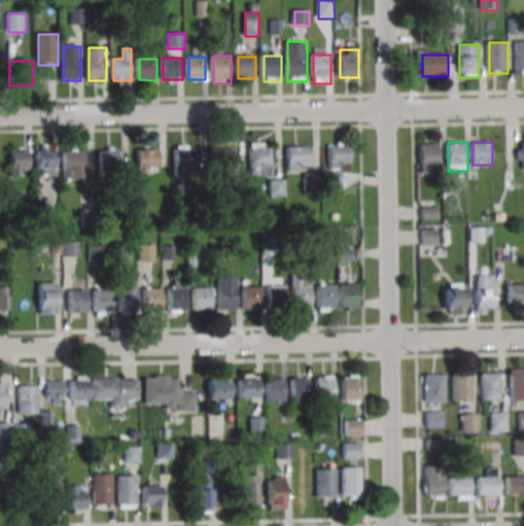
[(252,177),(272,177),(272,144),(252,144),(252,177)]
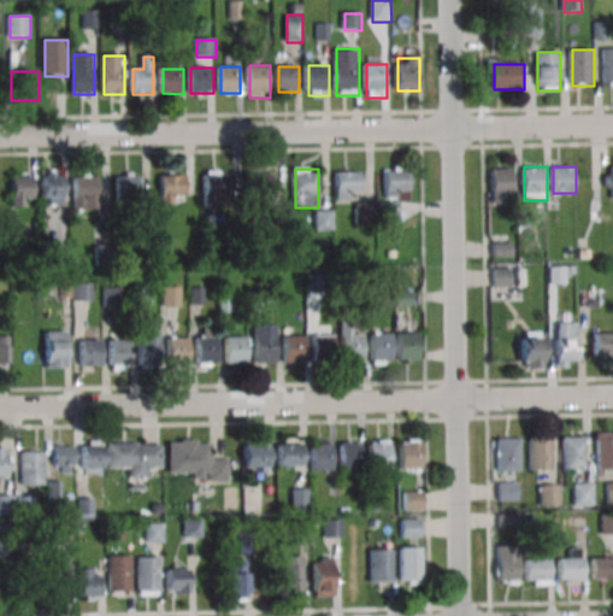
[(494,170),(494,201),(514,201),(514,169),(494,170)]
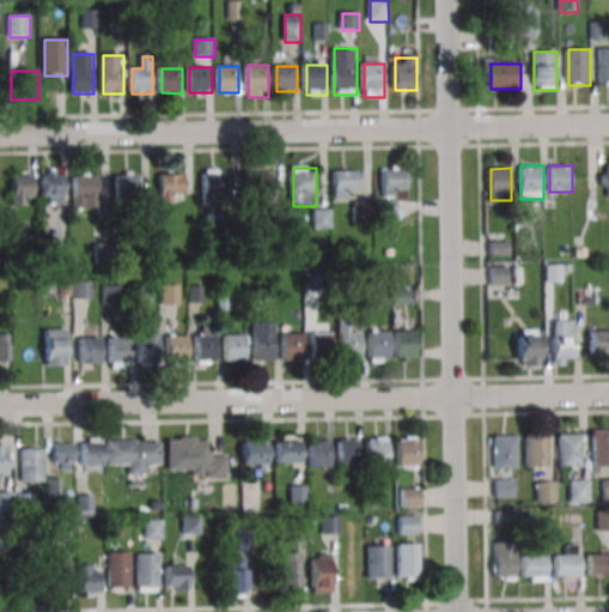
[(399,199),(409,199),(409,170),(383,170),(383,224),(399,224),(399,199)]
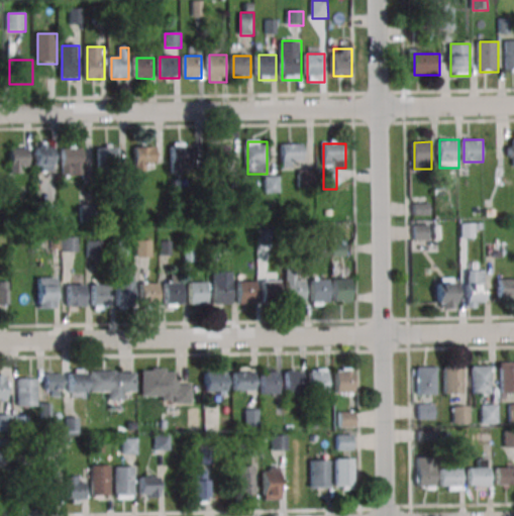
[(173,175),(193,175),(193,144),(173,144),(173,175)]
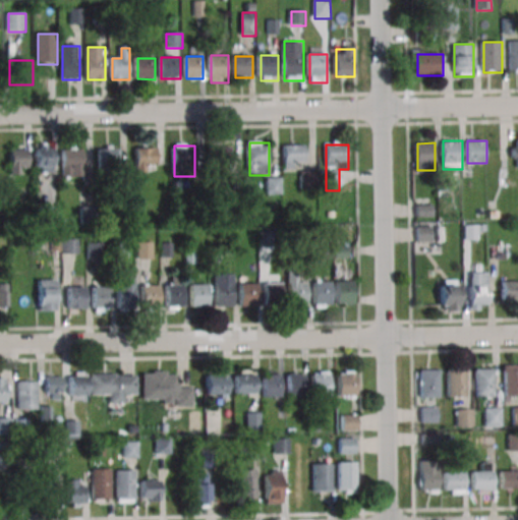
[(286,146),(286,168),(306,168),(306,146),(286,146)]
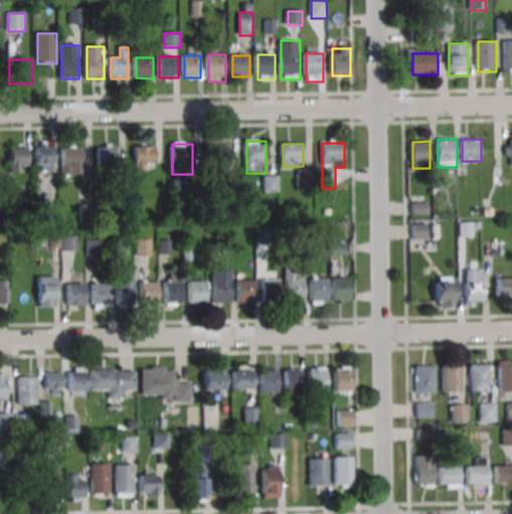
[(54,146),(37,146),(37,172),(54,172),(54,146)]
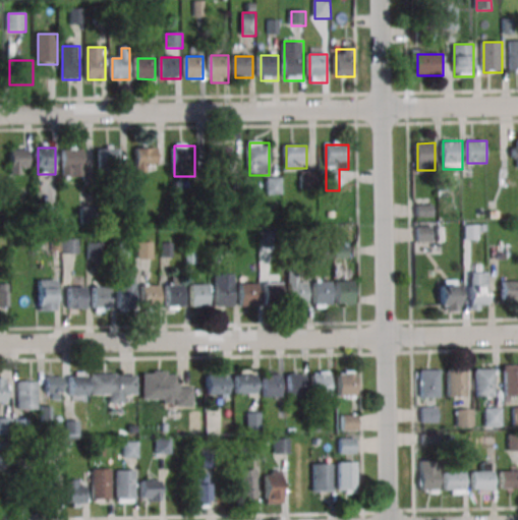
[(233,170),(233,148),(205,148),(205,170),(233,170)]
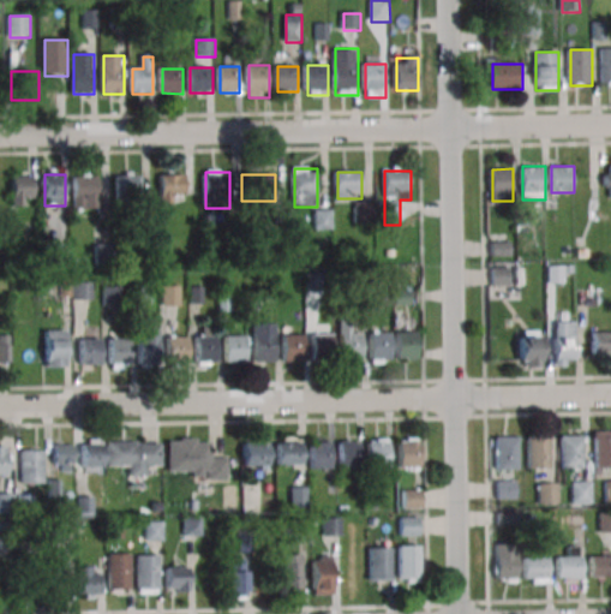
[(100,210),(100,176),(76,176),(76,210),(100,210)]
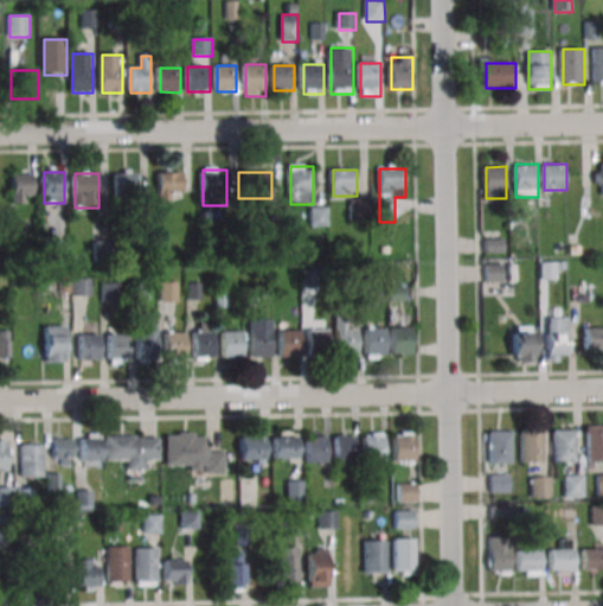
[(141,173),(117,173),(117,203),(141,203),(141,173)]
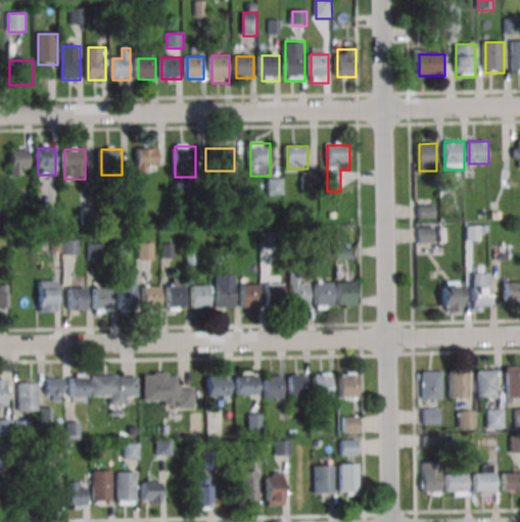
[(158,167),(158,149),(138,149),(138,177),(147,177),(147,167),(158,167)]
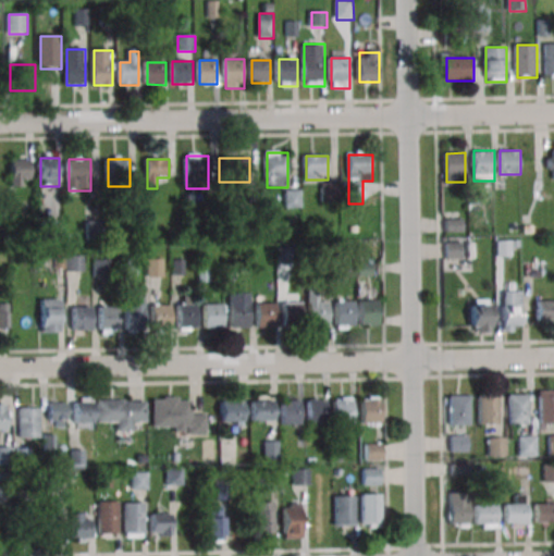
[(32,160),(13,160),(13,187),(32,187),(32,160)]
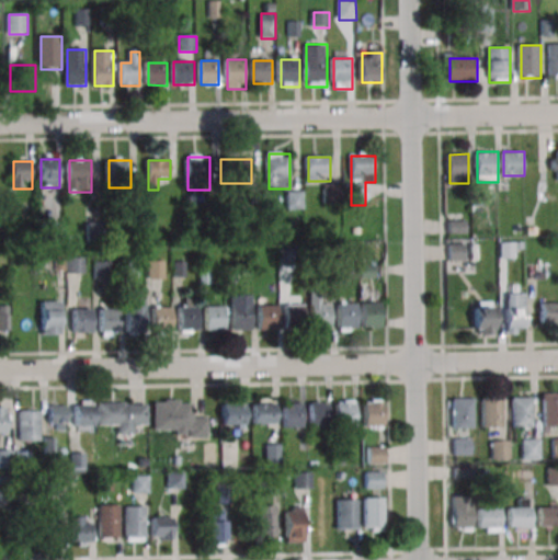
[(326,203),(342,203),(342,186),(326,185),(326,203)]
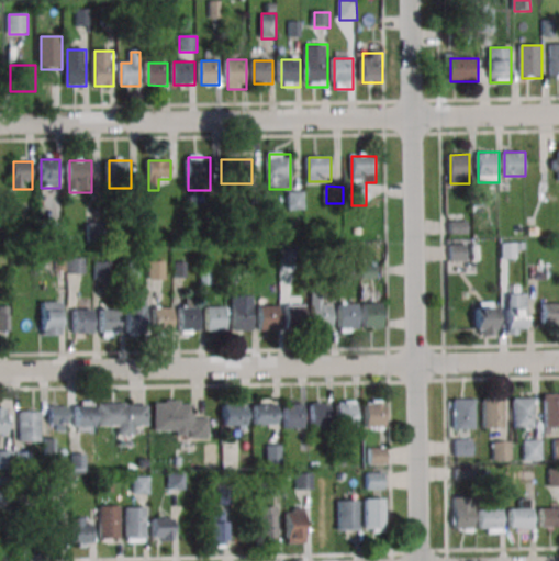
[(290,211),(305,211),(305,192),(290,192),(290,211)]
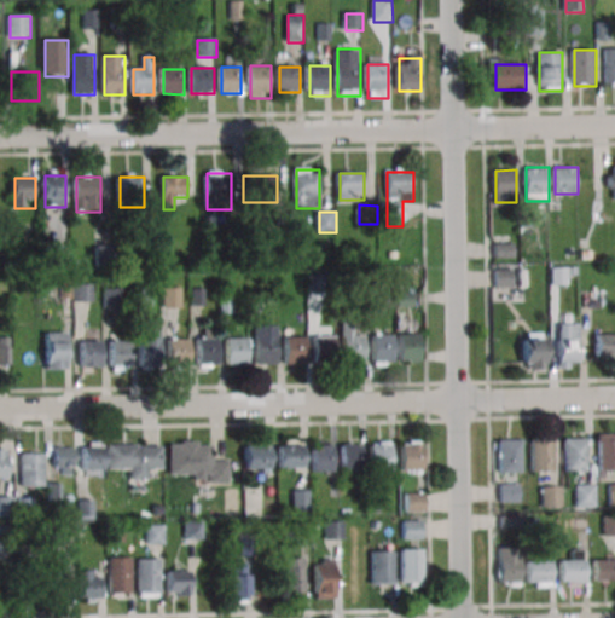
[(515,258),(515,244),(498,244),(498,258),(515,258)]
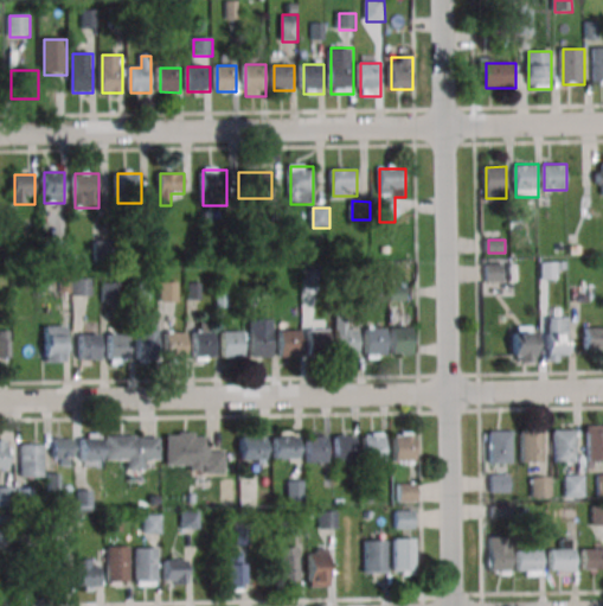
[(543,280),(563,280),(563,263),(543,263),(543,280)]
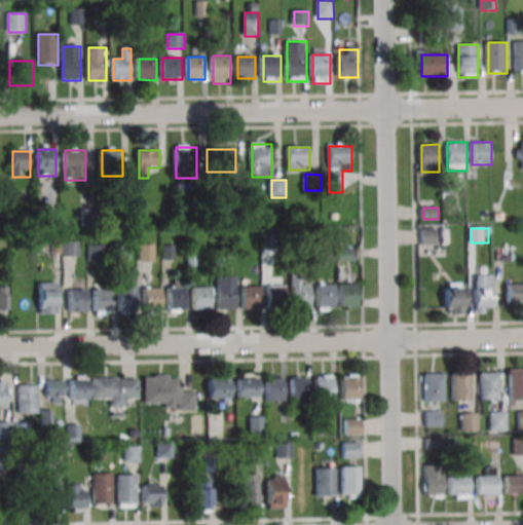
[(422,229),(422,245),(444,245),(444,229),(422,229)]
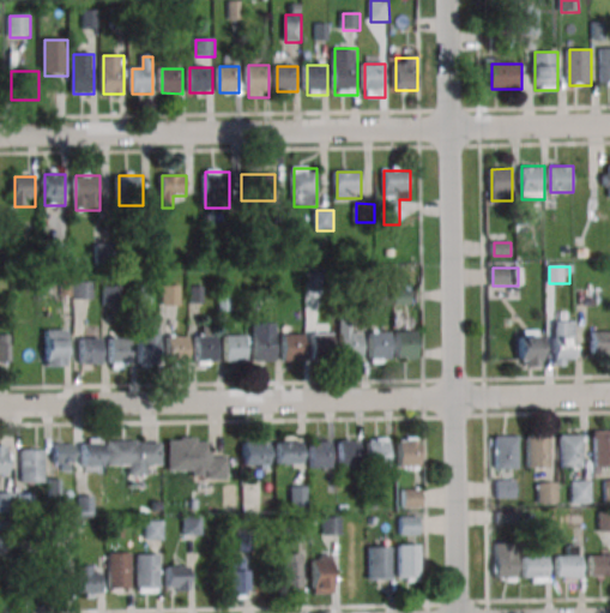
[(62,283),(64,295),(73,294),(72,282),(62,283)]
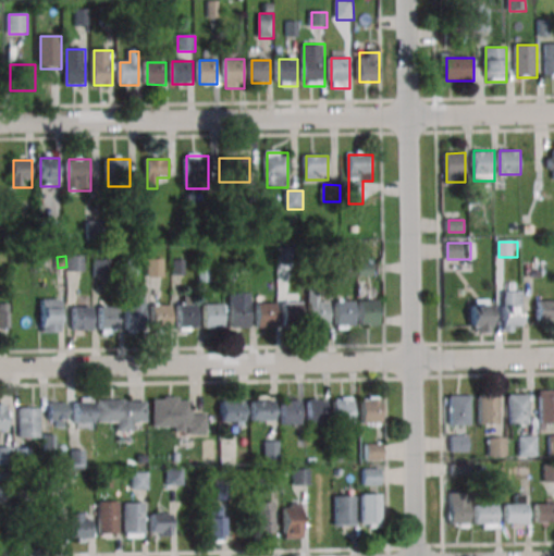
[(69,272),(85,272),(85,256),(69,256),(69,272)]
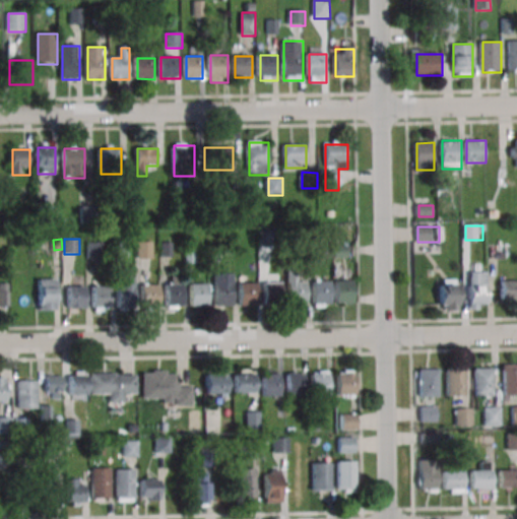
[(88,258),(104,258),(104,243),(88,243),(88,258)]
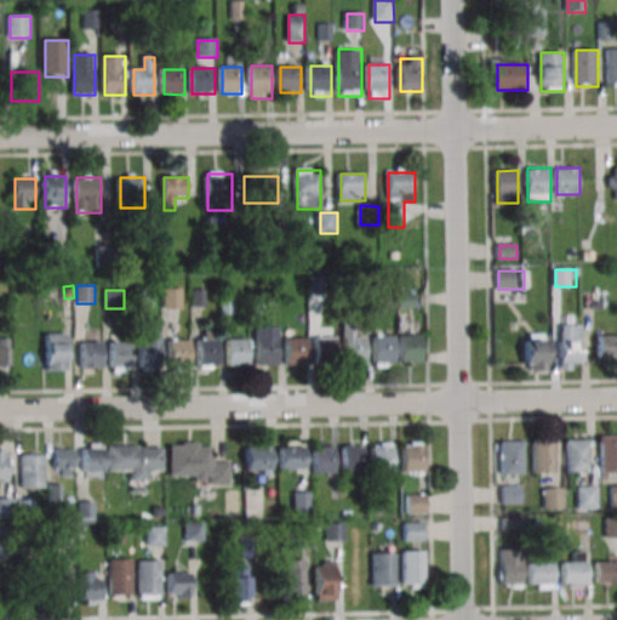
[(136,311),(154,311),(154,290),(136,290),(136,311)]
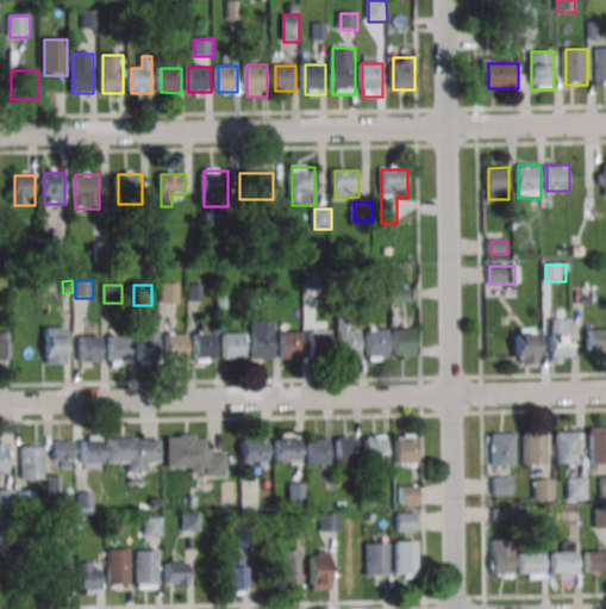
[(162,304),(180,304),(180,285),(162,285),(162,304)]
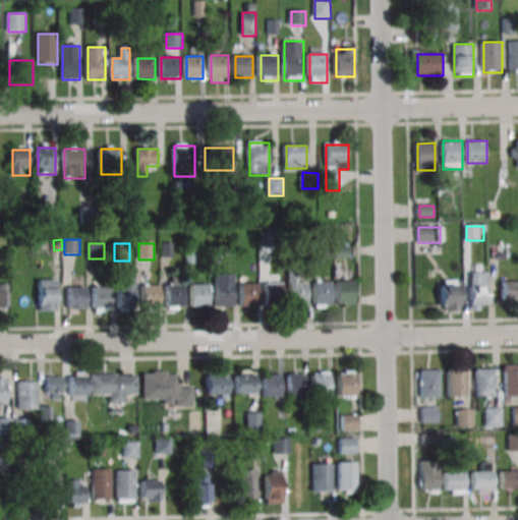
[(490,273),(471,273),(471,311),(490,311),(490,273)]
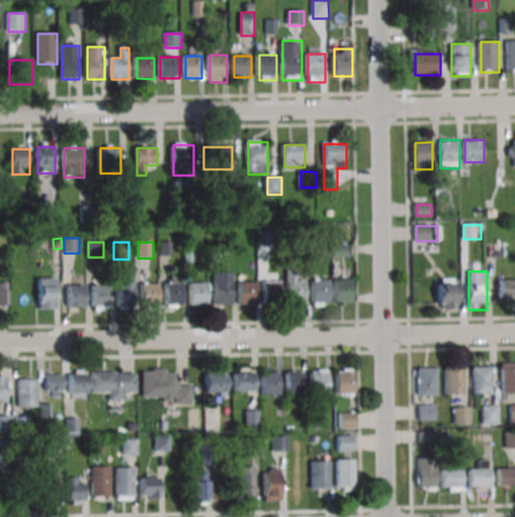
[(234,272),(215,272),(215,306),(234,306),(234,272)]
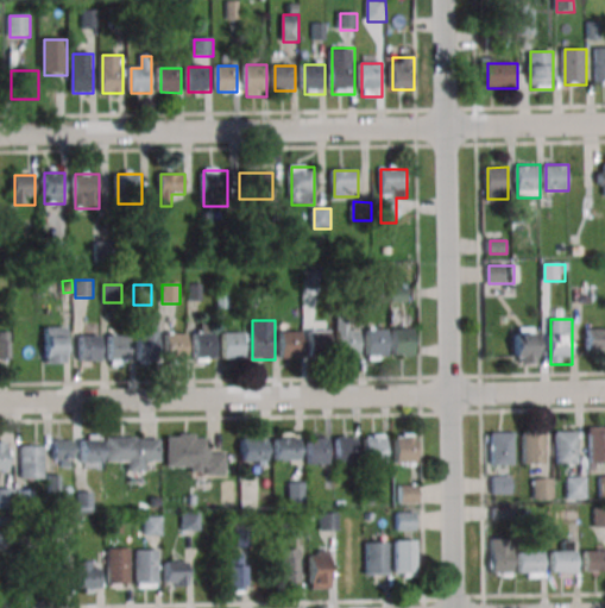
[(340,357),(360,357),(360,330),(350,330),(350,320),(340,320),(340,357)]
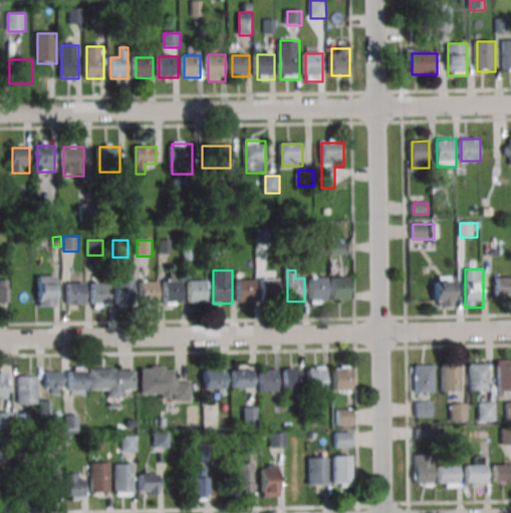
[(135,272),(117,272),(117,300),(135,300),(135,272)]
